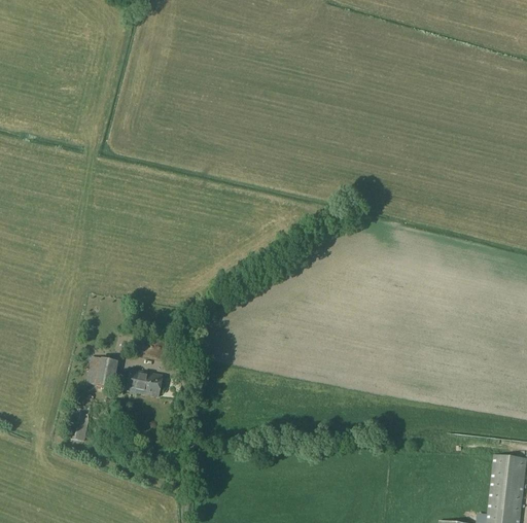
[(131,352),(166,359),(169,340),(135,334),(131,352)]
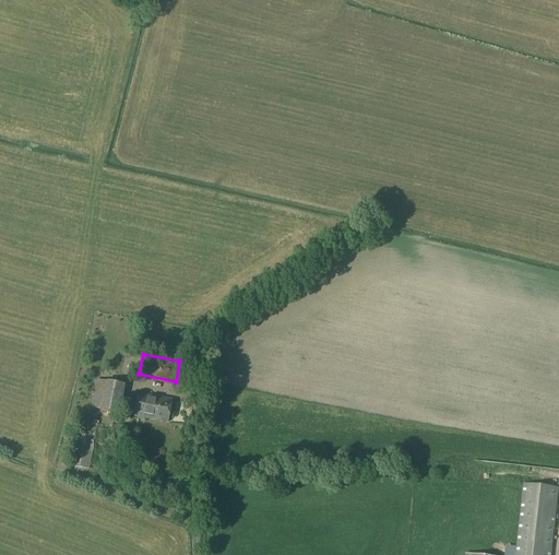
[(91,404),(119,411),(125,381),(96,376),(91,404)]
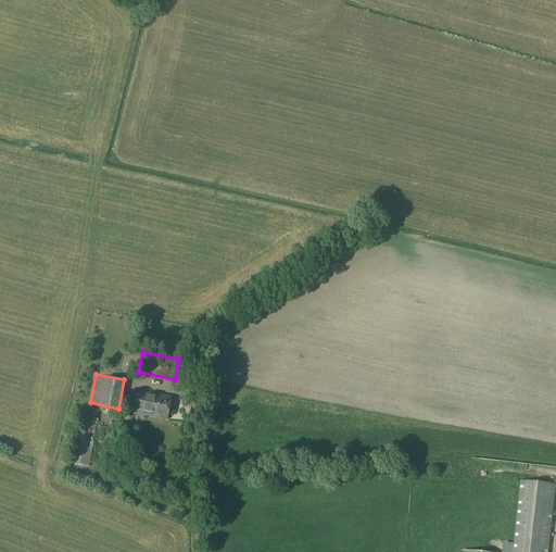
[(133,410),(166,416),(171,394),(136,388),(133,410)]
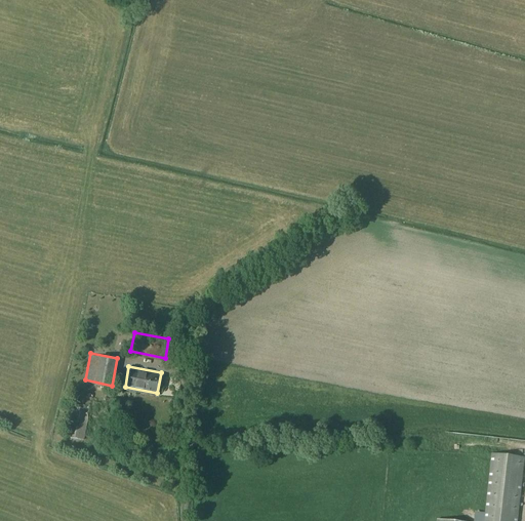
[(85,427),(87,421),(89,407),(102,409),(104,401),(125,405),(126,398),(73,389),(64,434),(84,437),(85,427)]
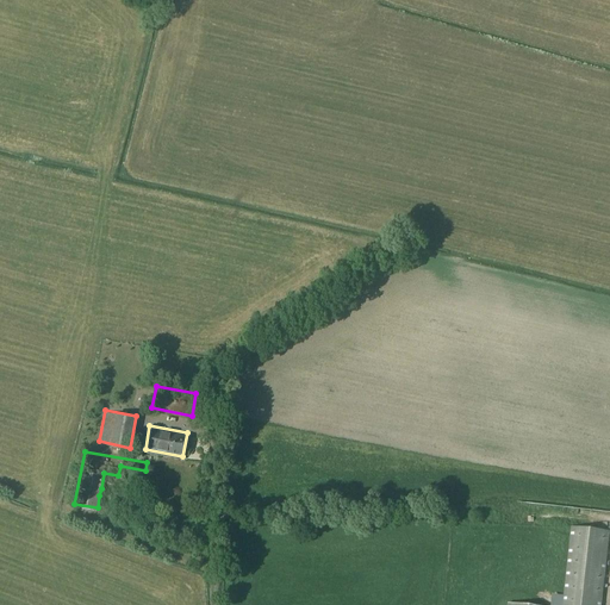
[(139,505),(144,478),(132,475),(131,480),(118,478),(112,507),(125,510),(126,503),(139,505)]
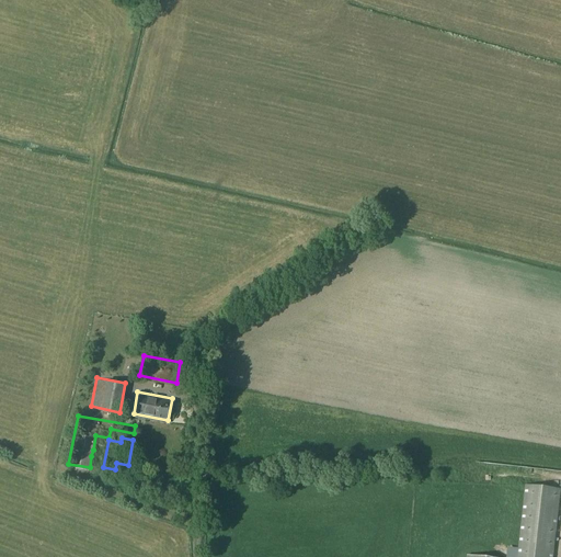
[(552,556),(560,487),(560,486),(526,482),(517,556),(552,556)]
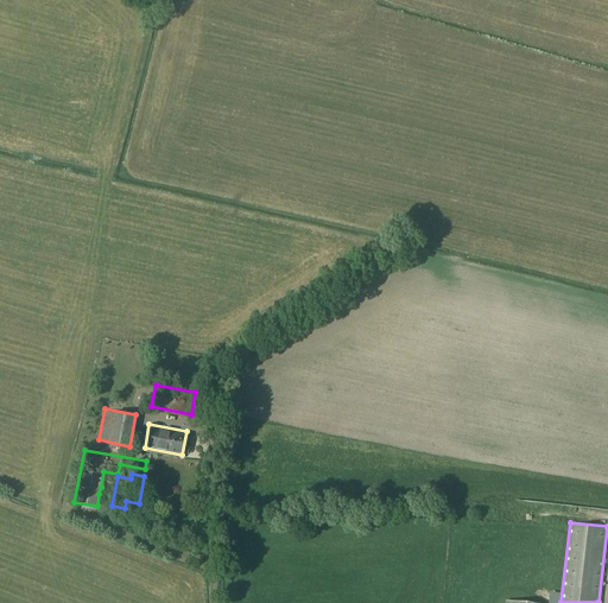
All buildings are outlined.
